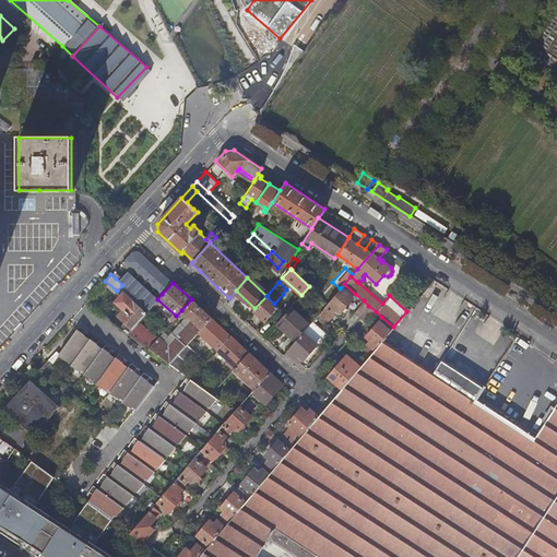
[(318,315),(326,321),(333,313),(332,312),(334,309),(336,312),(340,311),(355,294),(344,284),(340,288),(318,315)]
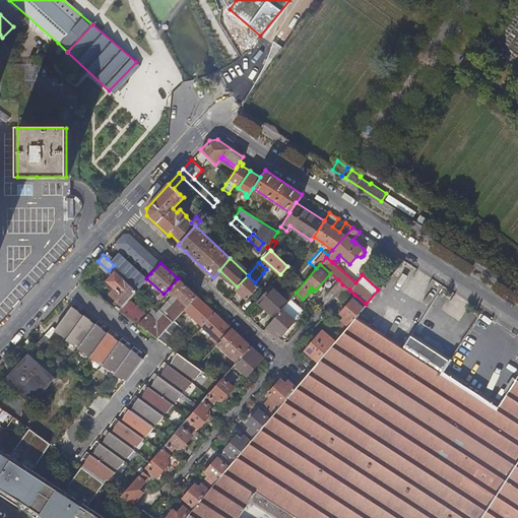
[(109,270),(113,273),(114,272),(118,275),(122,271),(117,267),(114,265),(109,270)]
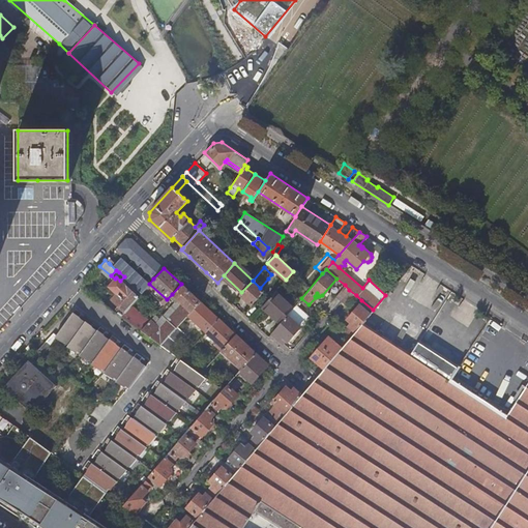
[(118,306),(115,311),(120,315),(124,311),(141,292),(129,282),(125,286),(120,281),(116,277),(115,279),(109,286),(117,293),(111,300),(118,306)]
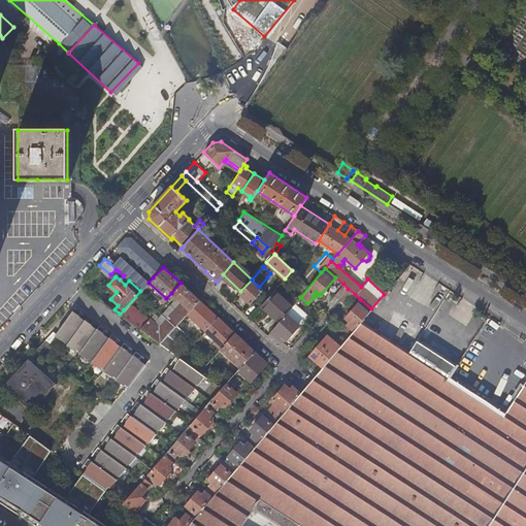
[(239,293),(251,303),(263,290),(259,287),(252,280),(240,291),(239,293)]
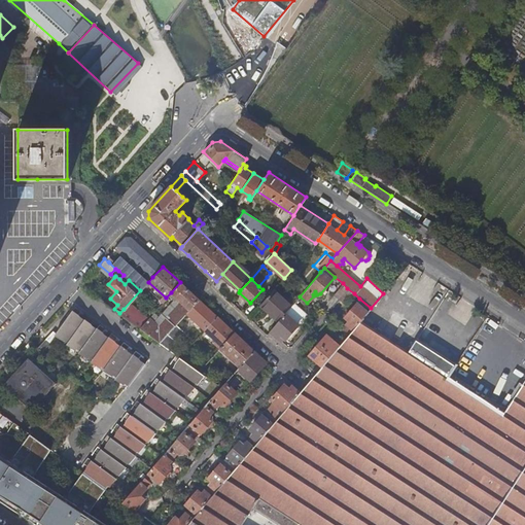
[(199,300),(180,282),(171,292),(180,301),(189,309),(199,300)]
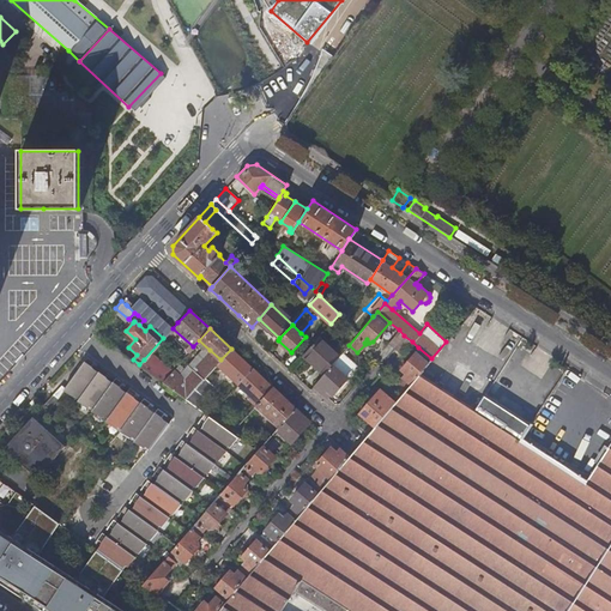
[(388,343),(394,348),(404,336),(399,330),(388,343)]
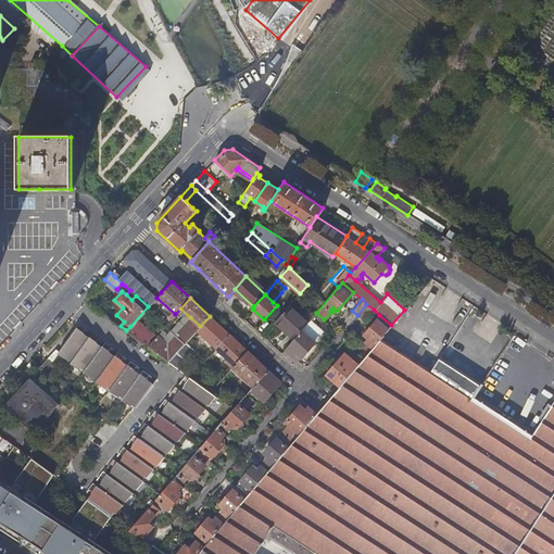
[(366,304),(357,315),(364,320),(374,310),(366,304)]
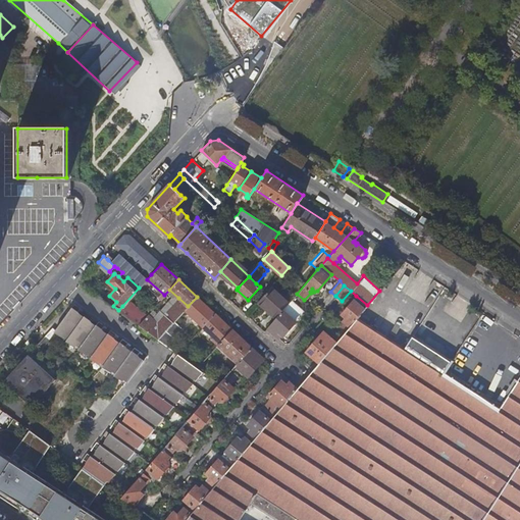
[(282,310),(289,303),(271,287),(257,303),(275,318),(282,310)]
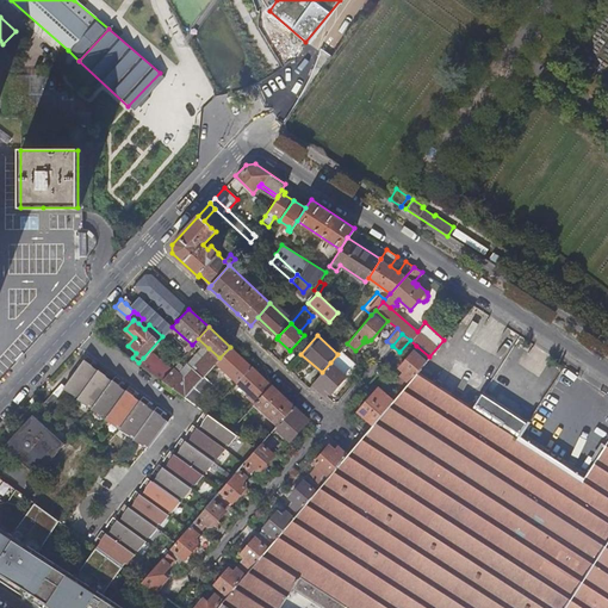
[(394,383),(401,390),(416,372),(429,357),(416,346),(403,361),(401,360),(398,363),(401,365),(399,366),(399,368),(403,372),(394,383)]
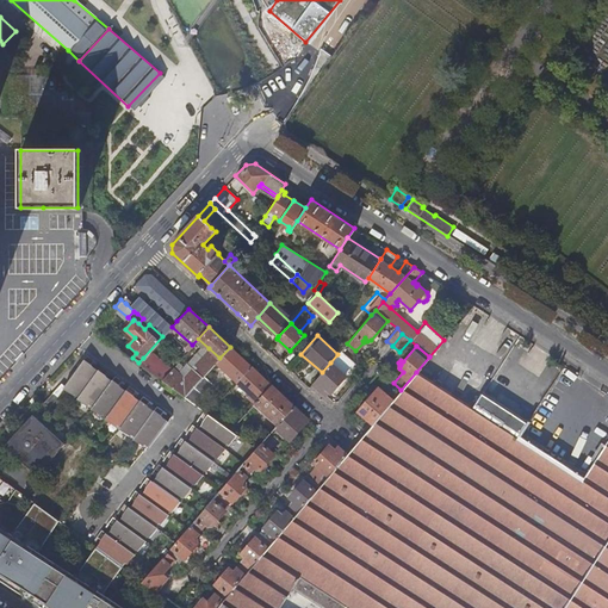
[(196,351),(191,347),(185,353),(190,357),(196,351)]
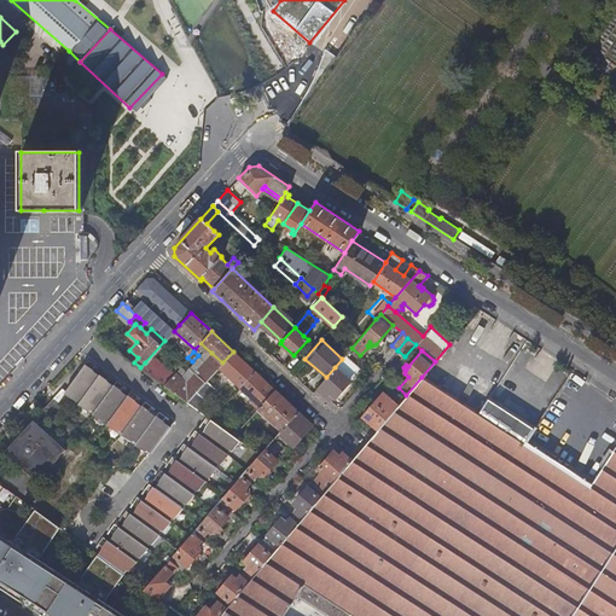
[(254,371),(233,352),(222,362),(219,367),(239,387),(254,371)]
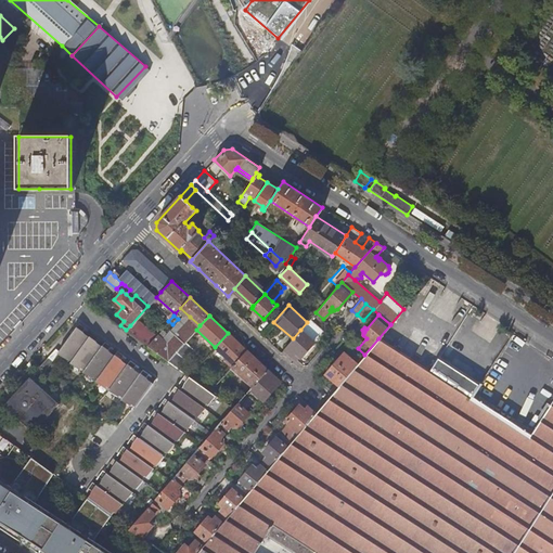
[(154,336),(146,345),(168,360),(184,342),(196,330),(200,325),(190,317),(171,338),(166,343),(156,335),(154,336)]
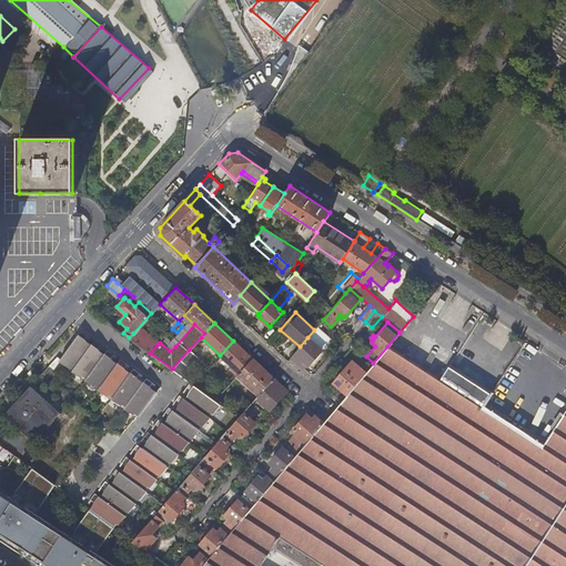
[(80,330),(60,359),(59,359),(60,360),(72,369),(70,371),(71,371),(73,369),(90,344),(86,341),(84,342),(82,341),(87,335),(80,330)]
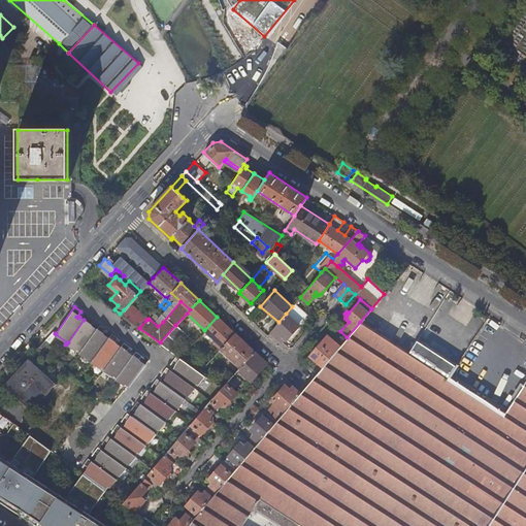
[(286,314),(295,323),(302,315),(292,306),(286,314)]
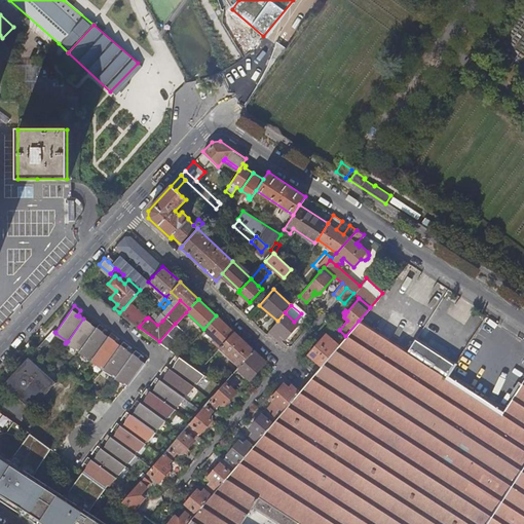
[(123,308),(119,312),(139,327),(146,319),(144,316),(141,321),(123,308)]
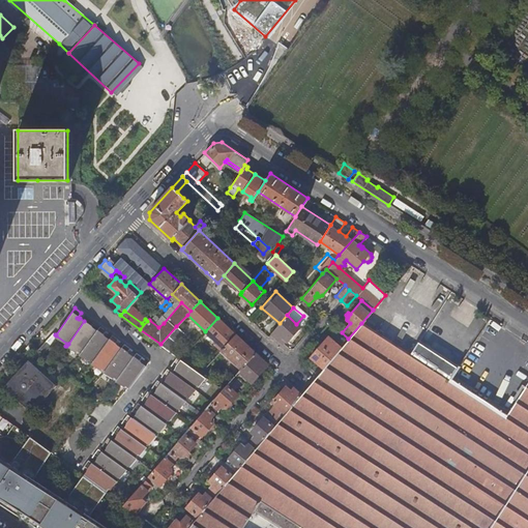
[(158,327),(164,323),(154,314),(149,320),(158,327)]
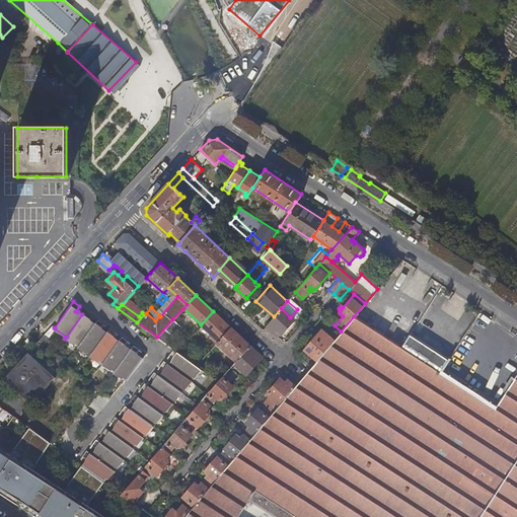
[(275,329),(278,333),(280,334),(293,319),(290,317),(281,308),(274,316),(266,325),(273,333),(275,329)]
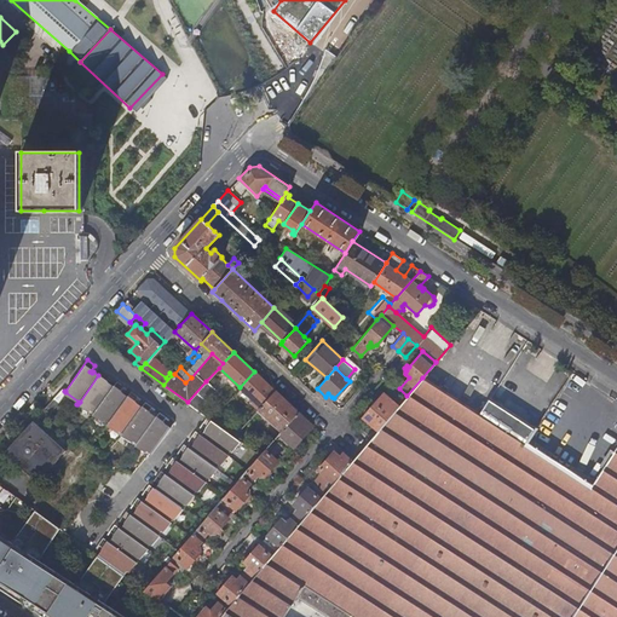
[(102,370),(98,375),(80,402),(93,411),(91,414),(92,415),(93,413),(113,386),(108,382),(107,382),(104,381),(109,375),(102,370)]
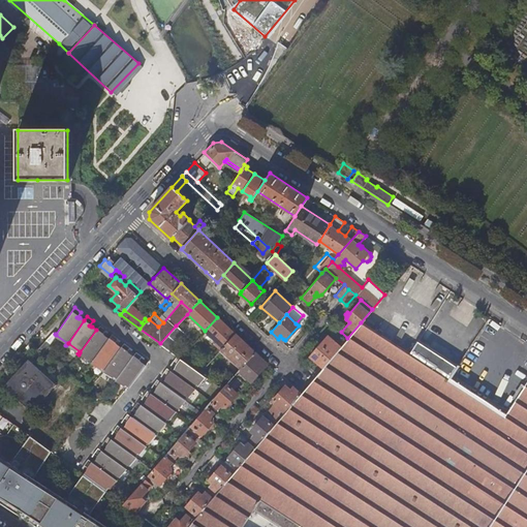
[(235,334),(217,317),(205,331),(213,339),(211,341),(220,349),(235,334)]
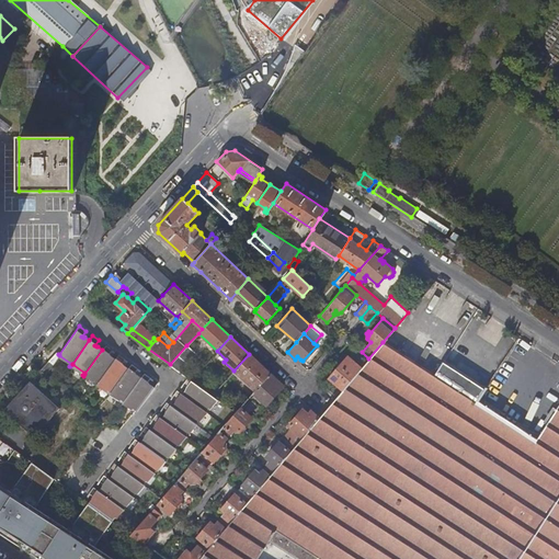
[(493,413),(475,401),(433,375),(420,366),(397,352),(383,342),(368,358),(361,367),(341,389),(342,389),(334,398),(334,399),(318,418),(301,437),(293,447),(272,471),(249,499),(241,508),(242,509),(198,558),(255,558),(270,539),(299,558),(314,558),(316,557),(319,558),(517,558),(558,494),(558,402),(535,440),(518,429),(493,413)]
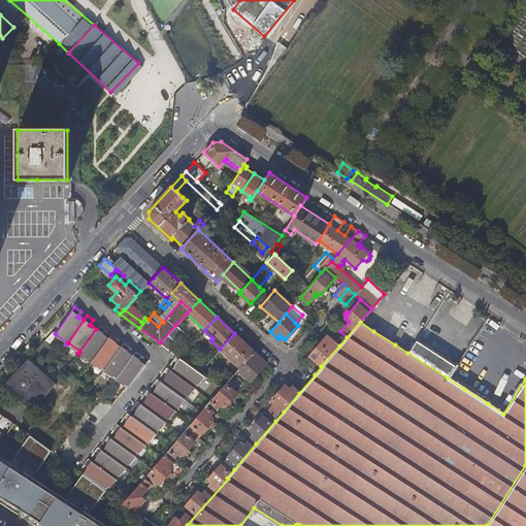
[(96,329),(79,352),(91,360),(90,361),(91,362),(92,360),(108,337),(104,334),(103,335),(101,333),(104,328),(99,324),(96,329)]
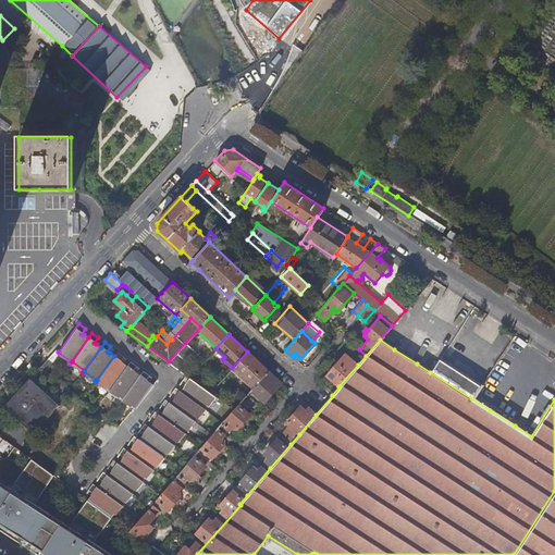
[(194,350),(185,343),(169,361),(179,369),(194,350)]
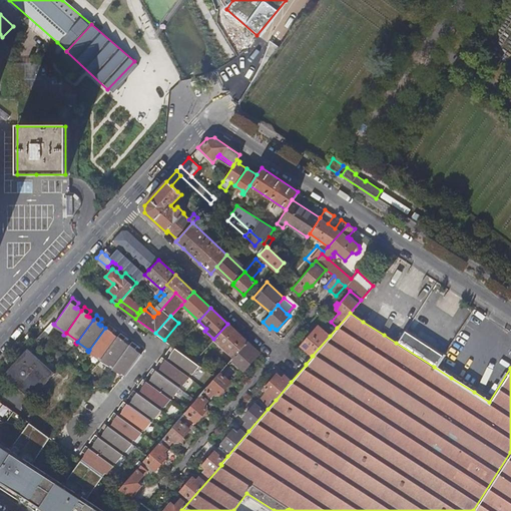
[(51,322),(45,329),(49,332),(54,325),(53,324),(54,324),(51,322)]
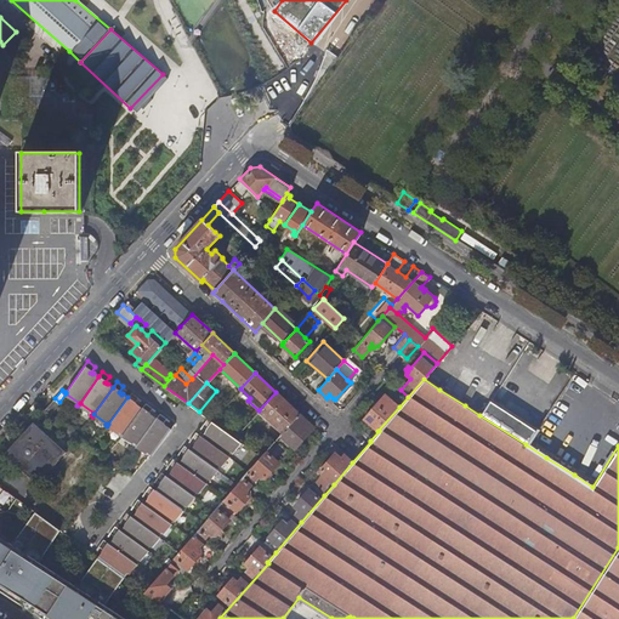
[(128,397),(108,424),(121,433),(120,436),(123,435),(142,407),(137,403),(136,404),(134,403),(137,397),(131,392),(128,397)]
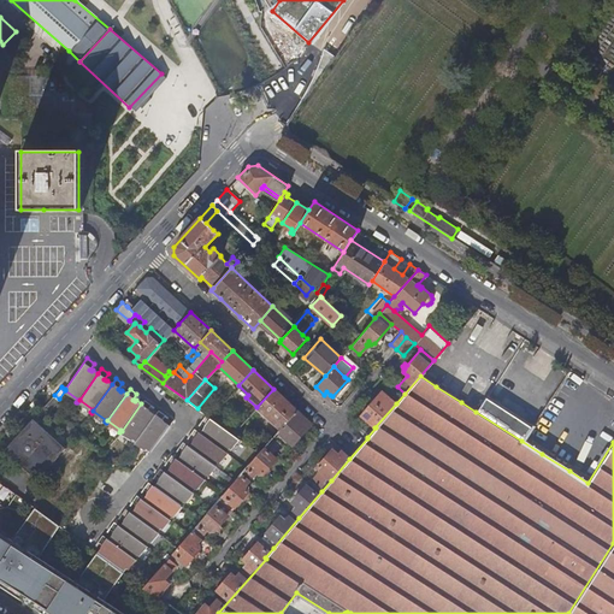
[(296,409),(273,389),(257,407),(279,429),(296,409)]
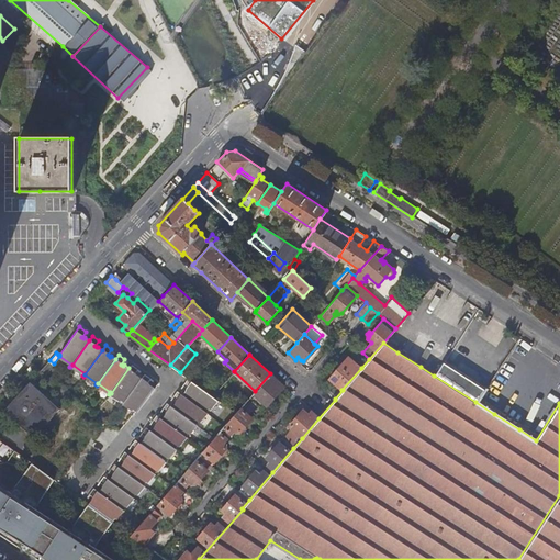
[(329,379),(342,390),(361,368),(348,357),(329,379)]
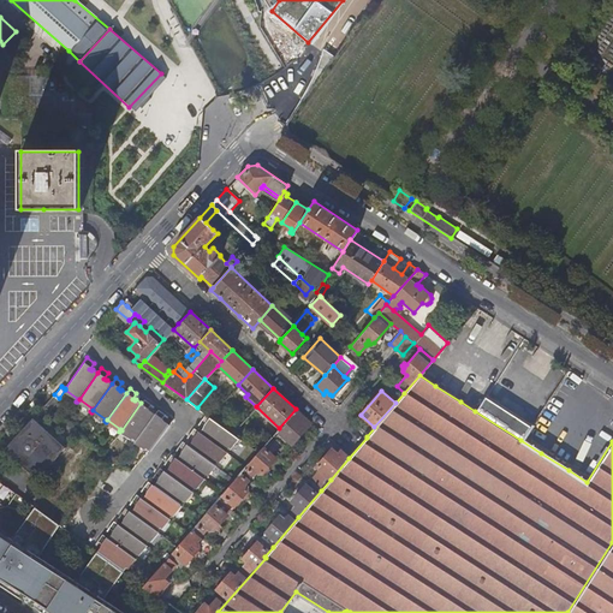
[(54,394),(43,405),(51,410),(59,398),(54,394)]
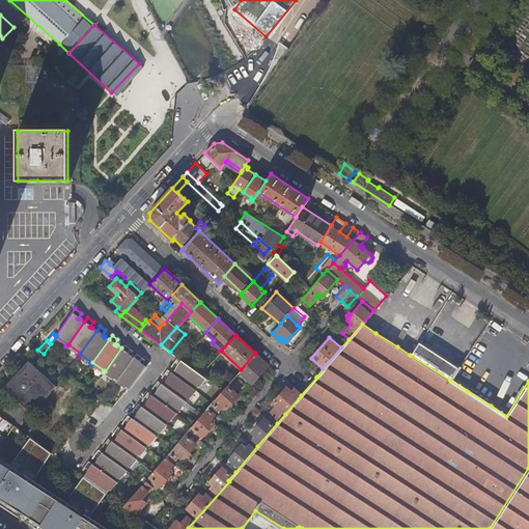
[(418,341),(410,355),(449,380),(458,366),(418,341)]
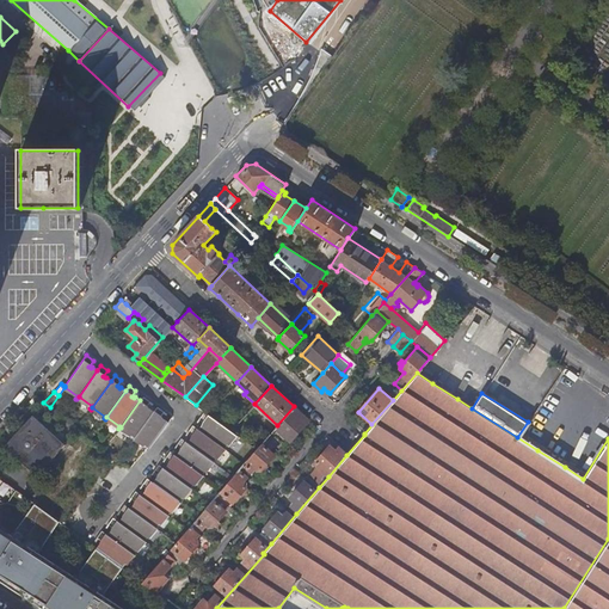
[(140,400),(121,428),(134,437),(153,410),(149,407),(148,408),(146,406),(149,400),(143,395),(140,400)]
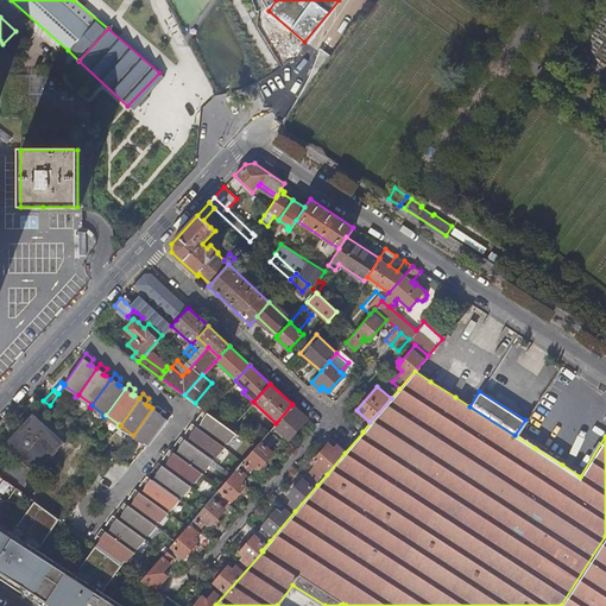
[(152,408),(133,435),(132,436),(143,443),(144,442),(146,443),(158,433),(168,418),(162,415),(162,416),(158,415),(163,409),(156,404),(152,408)]
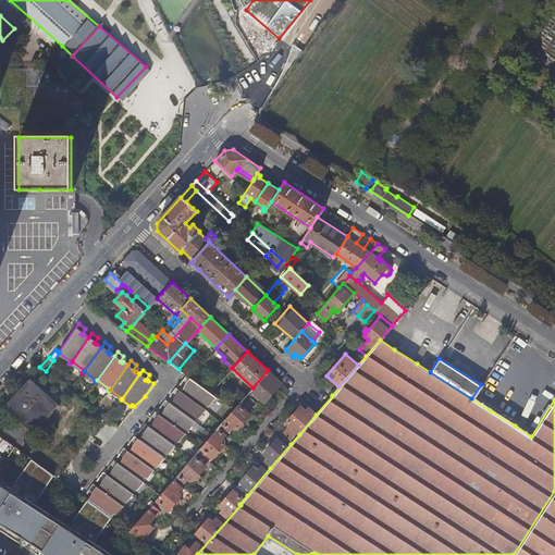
[(274,377),(268,370),(253,387),(251,390),(263,401),(276,385),(272,380),(274,377)]
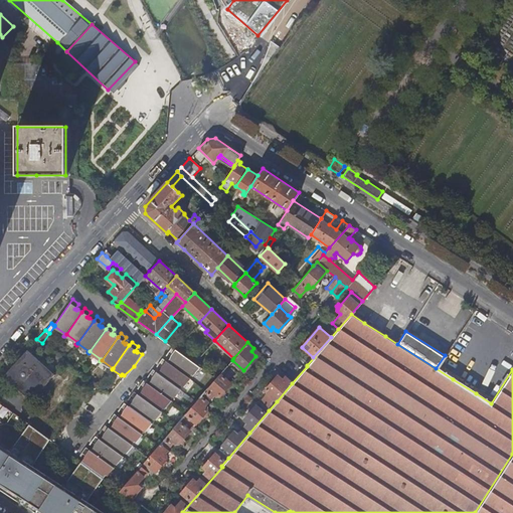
[(194,362),(175,348),(172,346),(167,352),(172,356),(170,358),(169,357),(166,361),(187,377),(189,378),(190,378),(189,377),(197,366),(199,367),(200,366),(194,362)]
